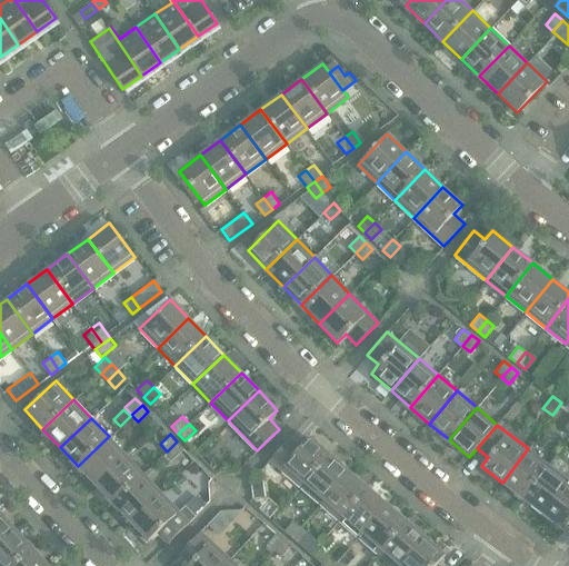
[(95,484),(126,455),(109,436),(78,466),(95,484)]
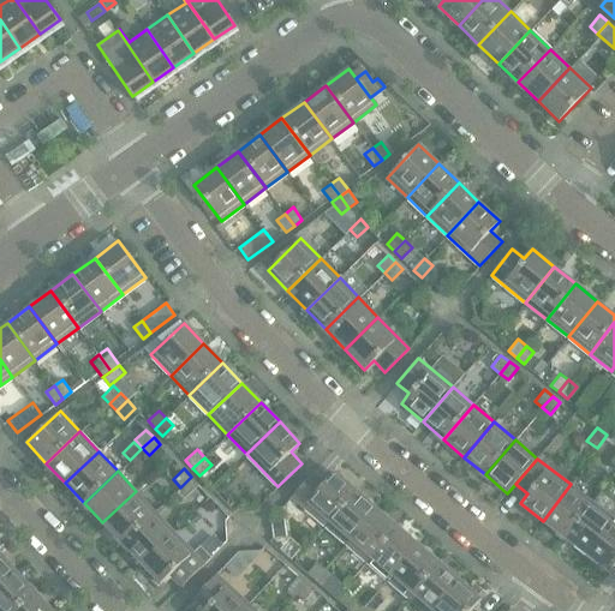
[(291,496),(292,496),(326,525),(356,490),(334,472),(326,481),(314,471),(291,496)]
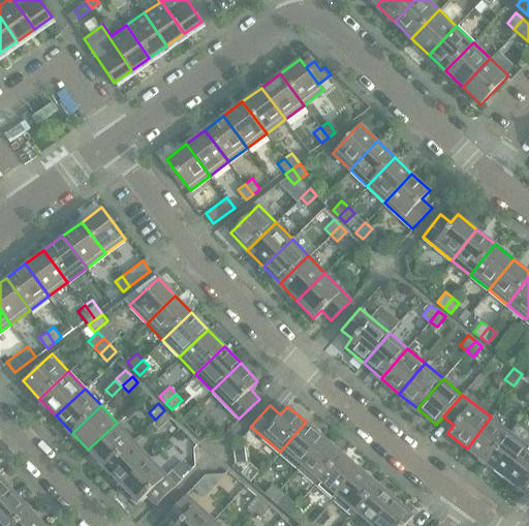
[(164,410),(155,420),(161,426),(170,416),(164,410)]
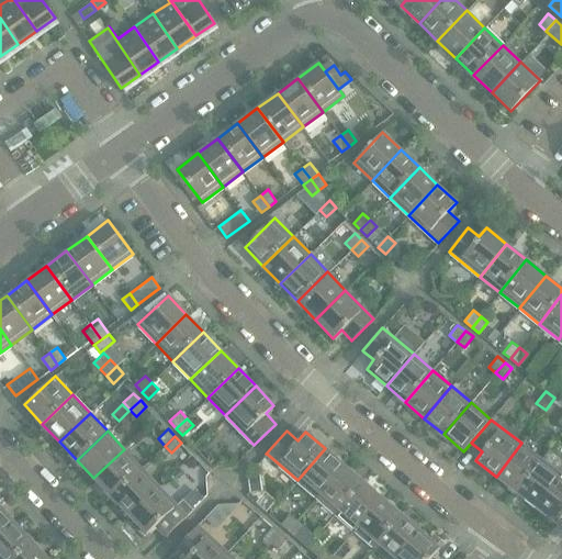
[(521,443),(496,477),(516,492),(541,458),(521,443)]
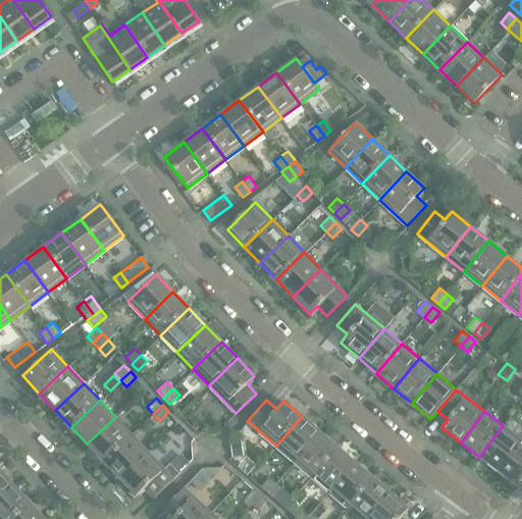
[(302,416),(276,446),(294,461),(319,431),(302,416)]
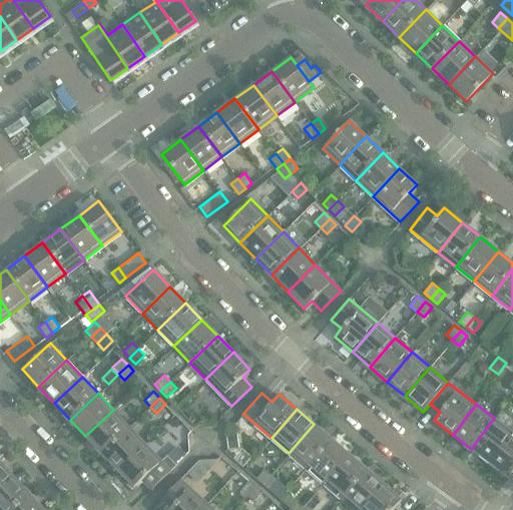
[(113,410),(85,436),(101,453),(129,426),(113,410)]
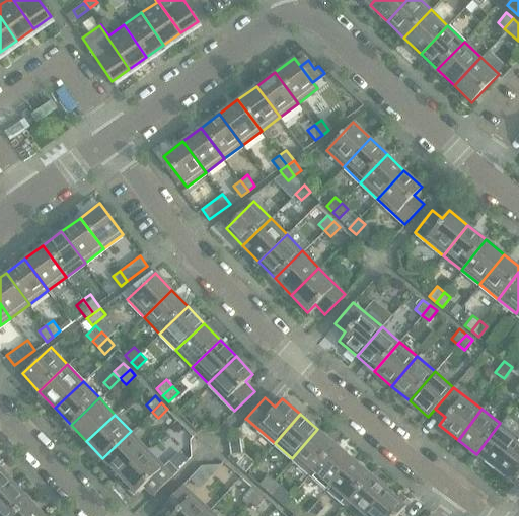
[(495,468),(518,437),(500,423),(476,454),(495,468)]
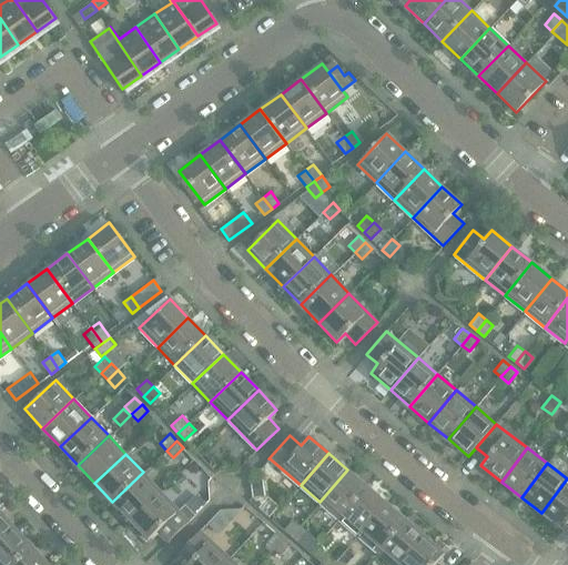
[(338,518),(366,486),(347,470),(320,502),(338,518)]
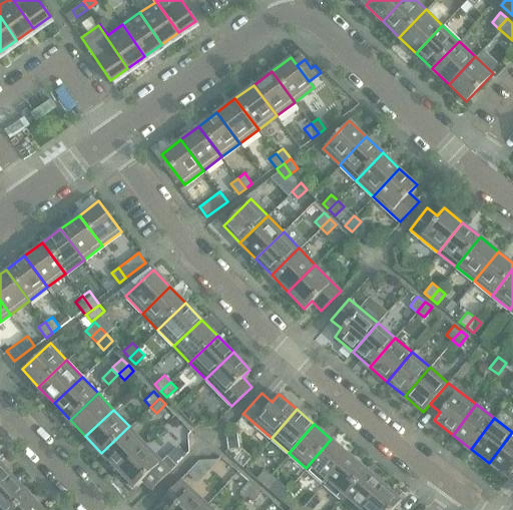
[(117,469),(145,443),(129,426),(101,453),(117,469)]
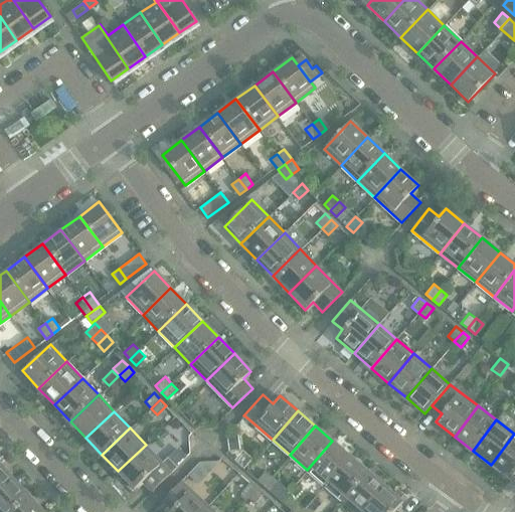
[(227,435),(230,450),(238,449),(236,434),(227,435)]
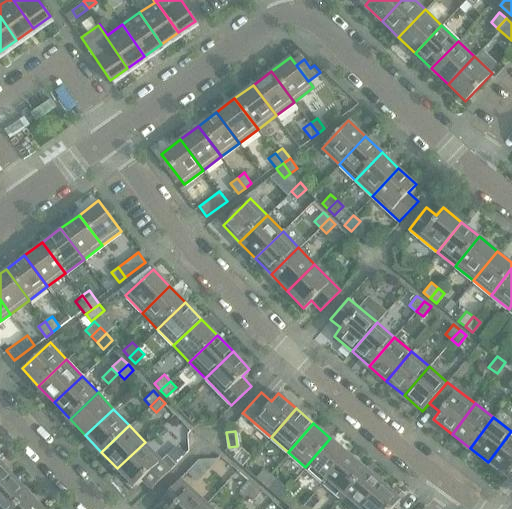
[(511,431),(488,462),(507,476),(511,469),(511,431)]
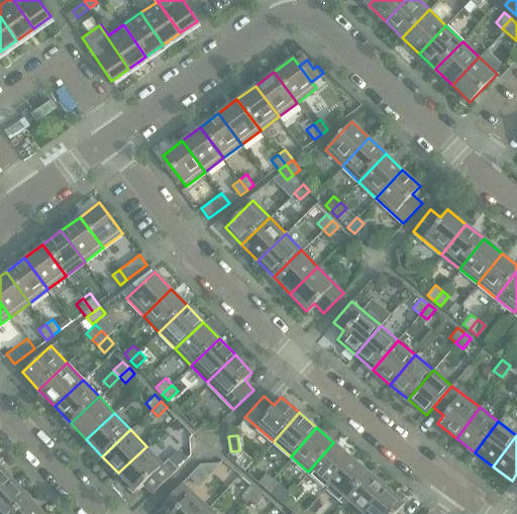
[(333,442),(308,472),(325,487),(351,457),(333,442)]
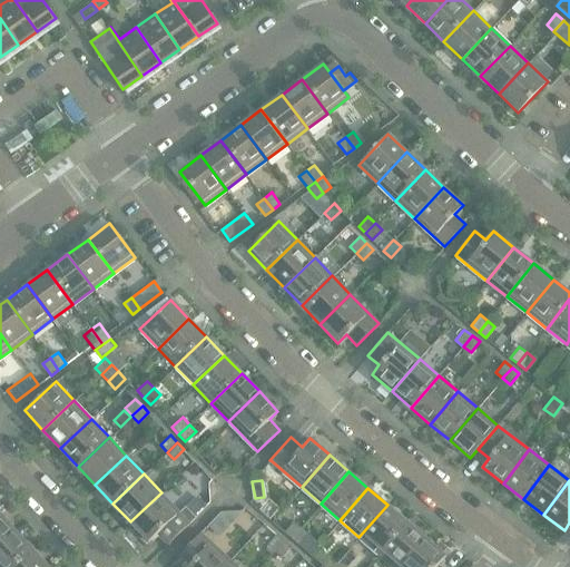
[(161,492),(130,521),(148,541),(157,533),(167,544),(189,522),(161,492)]
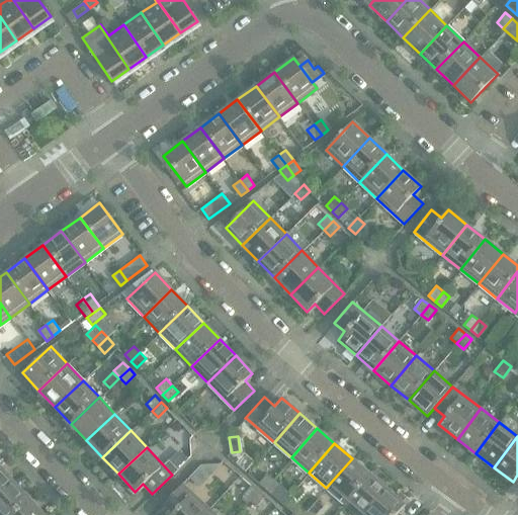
[(344,503),(369,474),(352,458),(326,488),(344,503)]
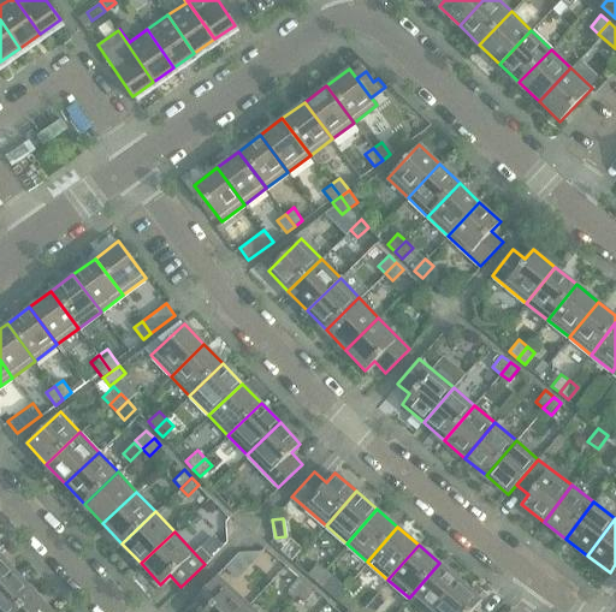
[(247,568),(259,554),(254,551),(238,551),(235,556),(247,568)]
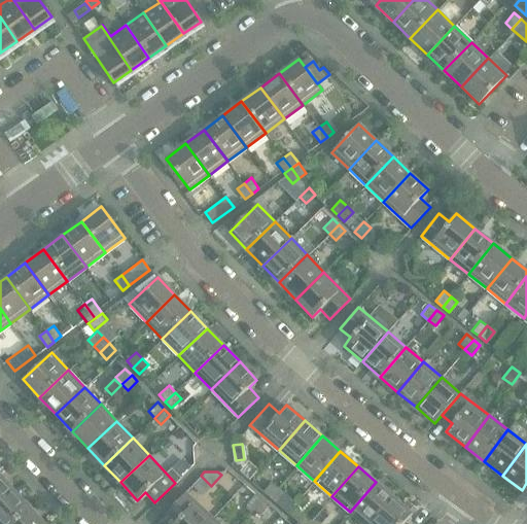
[(0,475),(0,501),(13,490),(0,475)]
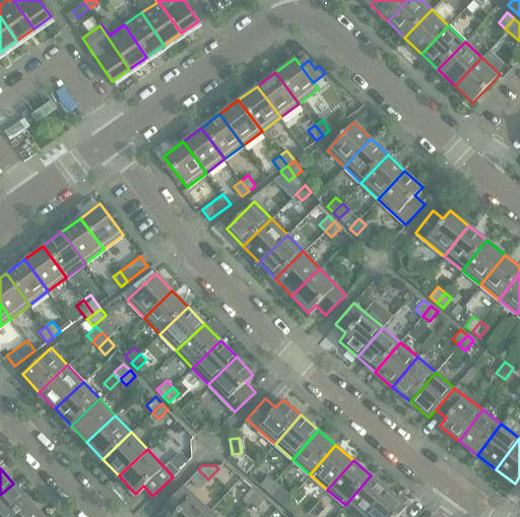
[(266,490),(274,480),(268,474),(259,485),(266,490)]
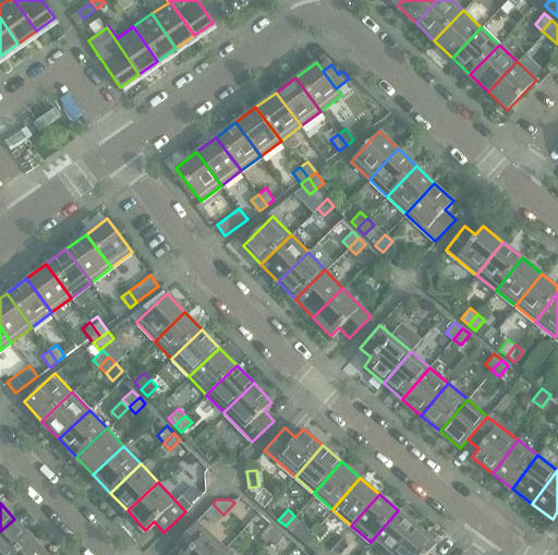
[(385,554),(391,554),(416,527),(398,510),(371,542),(385,554)]
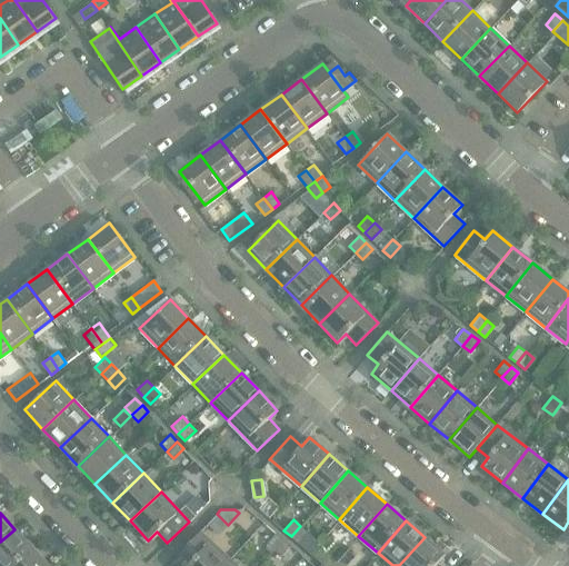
[(300,526),(291,536),(298,543),(308,532),(300,526)]
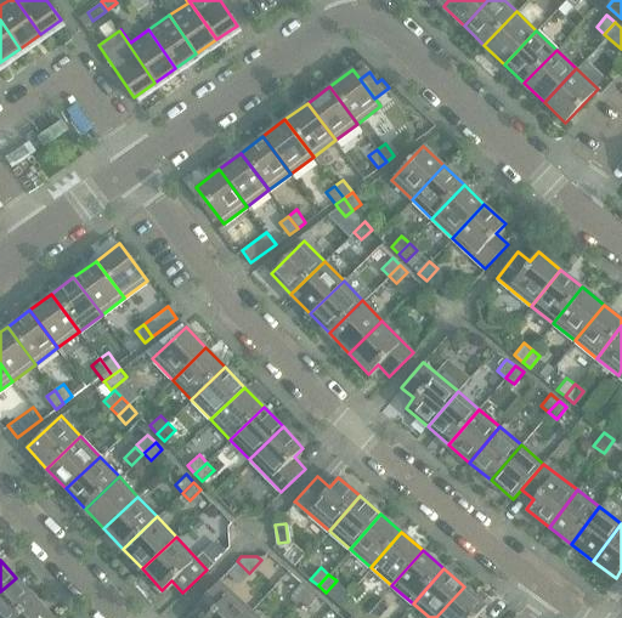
[(0,617),(12,617),(35,599),(16,578),(0,591),(0,617)]
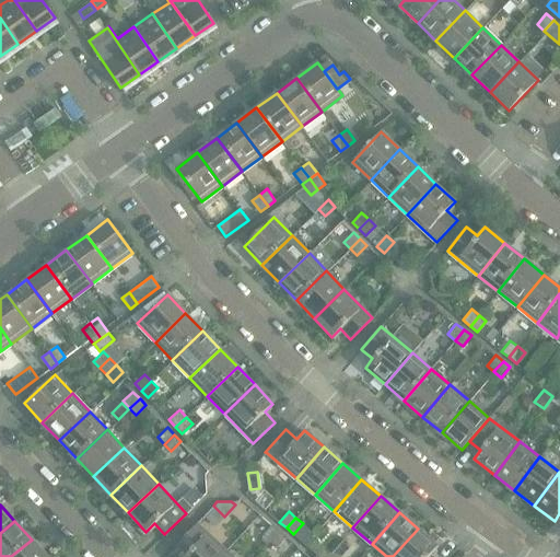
[(220,556),(226,550),(197,522),(176,544),(187,554),(184,556),(220,556)]
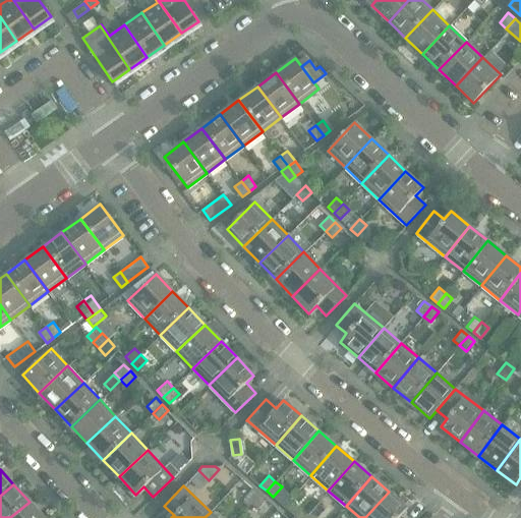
[(250,503),(259,494),(252,487),(244,497),(250,503)]
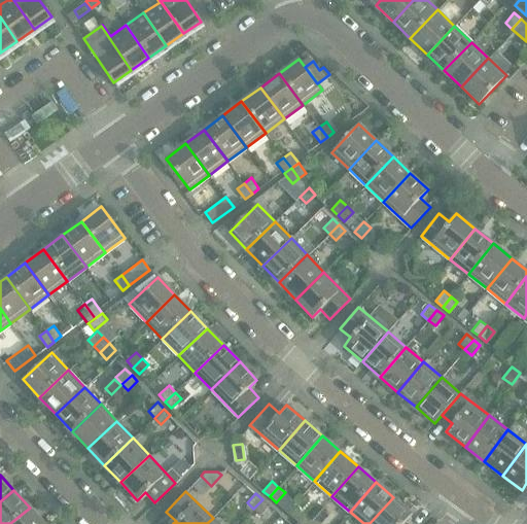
[(408,523),(405,521),(412,513),(393,497),(370,523),(408,523)]
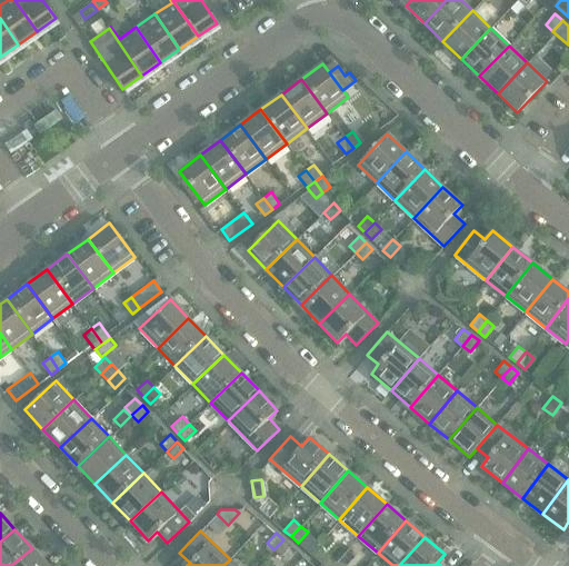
[(283,539),(273,549),(281,556),(290,545),(283,539)]
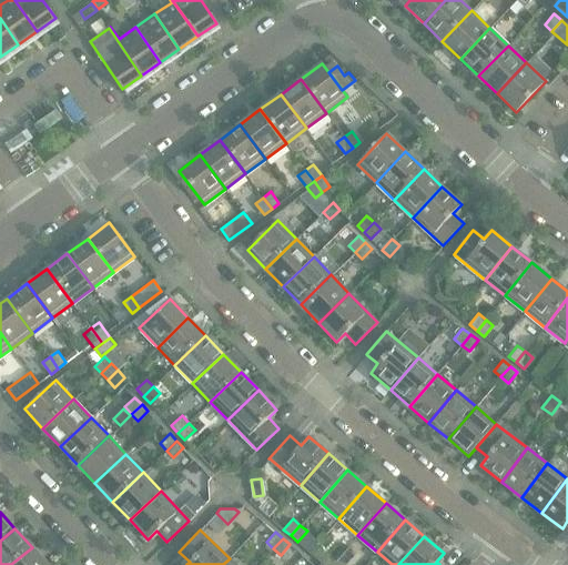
[(48,564),(32,547),(11,564),(48,564)]
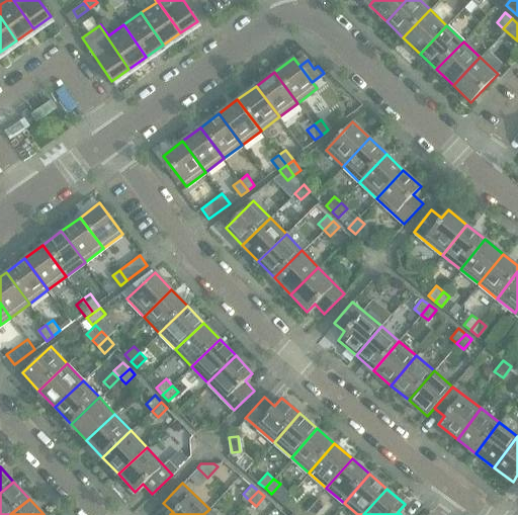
[(291,514),(303,514),(307,511),(299,505),(291,514)]
